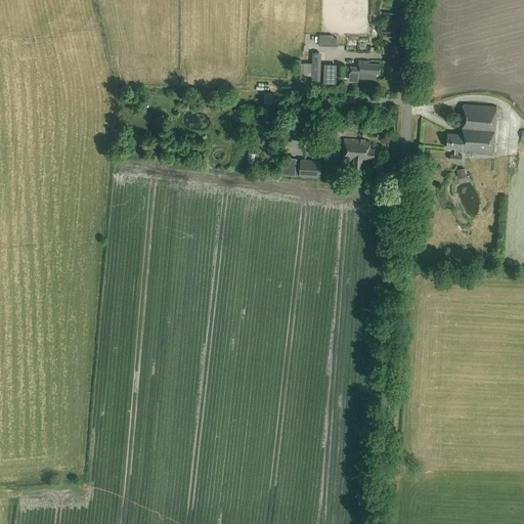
[(311,84),(319,85),(321,53),(312,52),(312,63),(296,62),(295,75),(311,76),(311,84)]
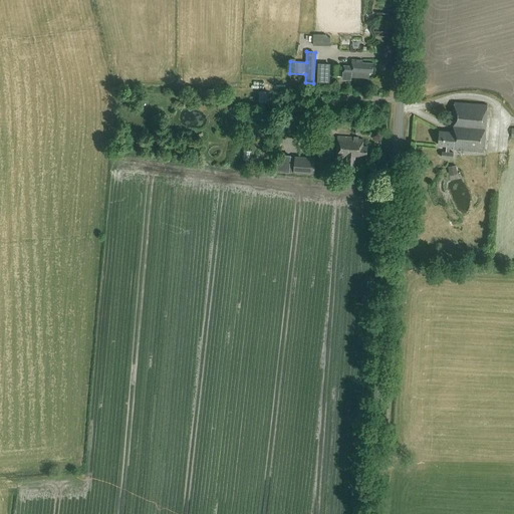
[(351,80),(351,76),(368,78),(369,72),(372,72),(373,63),(362,62),(362,60),(352,59),(352,60),(350,60),(350,65),(343,65),(342,79),(351,80)]
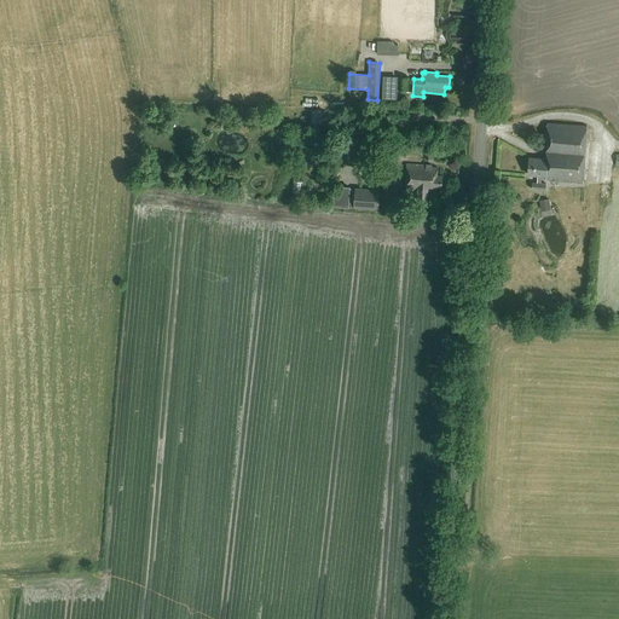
[(382,77),(382,99),(397,99),(398,77),(382,77)]
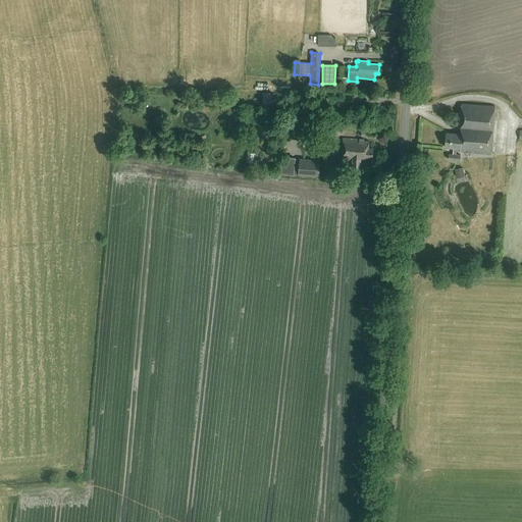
[(335,75),(344,76),(344,66),(336,65),(335,75)]
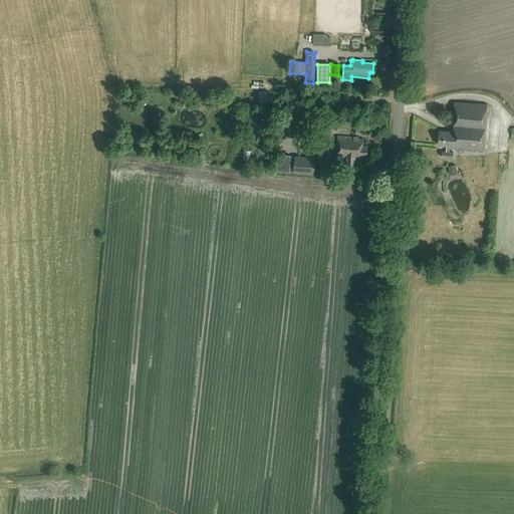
[(449,152),(450,147),(453,147),(453,150),(483,152),(487,104),(455,102),(452,131),(440,130),(439,146),(446,146),(445,152),(442,152),(441,158),(453,159),(453,153),(449,152)]
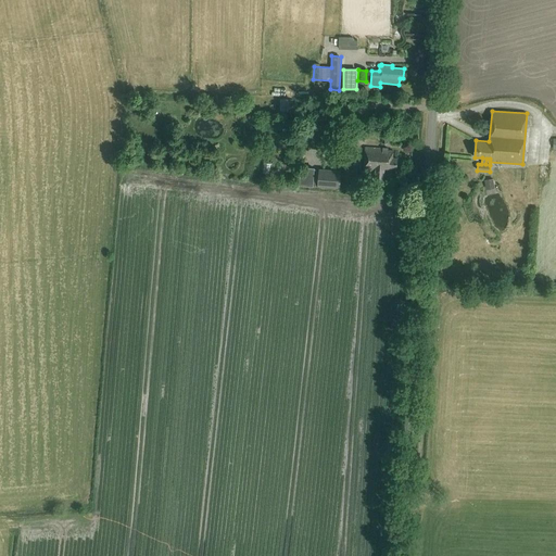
[(382,179),(383,171),(391,172),(391,168),(396,168),(396,158),(392,158),(392,150),(387,150),(387,148),(382,147),(382,149),(373,148),(373,149),(365,149),(364,166),(364,168),(375,169),(374,179),(382,179)]
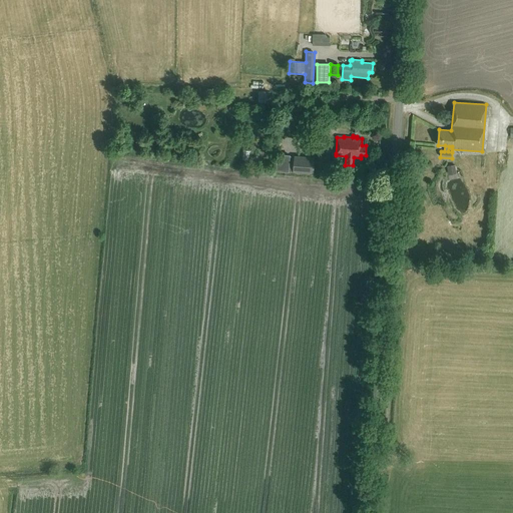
[(315,157),(294,155),(293,171),(314,173),(315,157)]
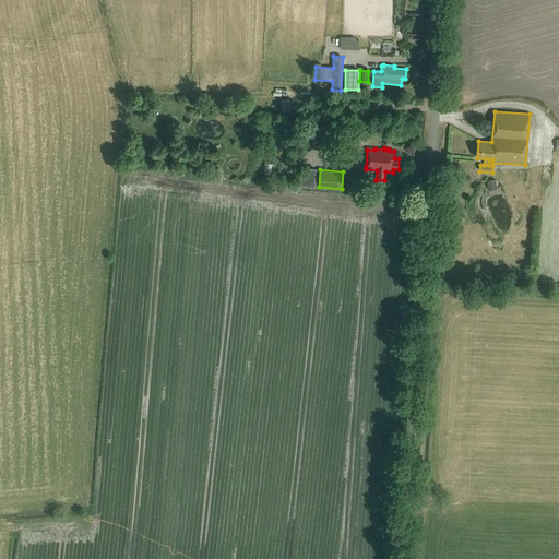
[(358,190),(359,170),(345,169),(344,189),(358,190)]
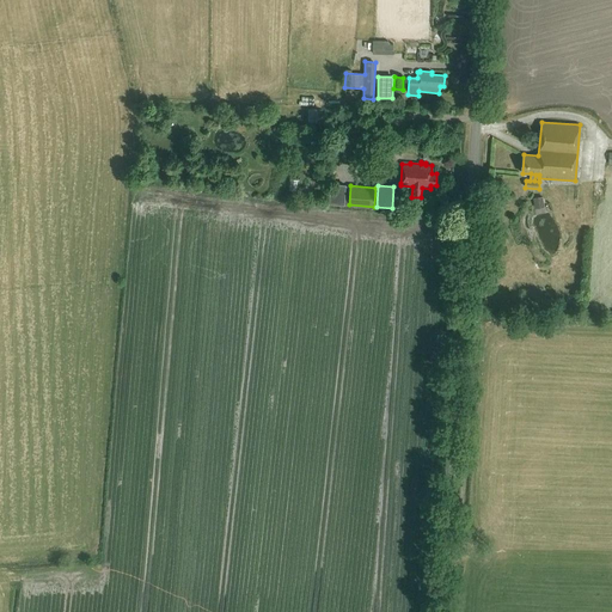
[(534,209),(544,208),(543,197),(533,199),(534,209)]
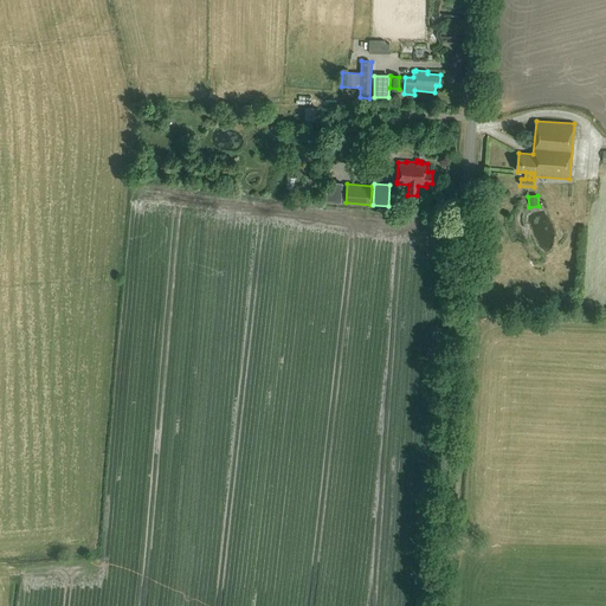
All buildings are outlined.
